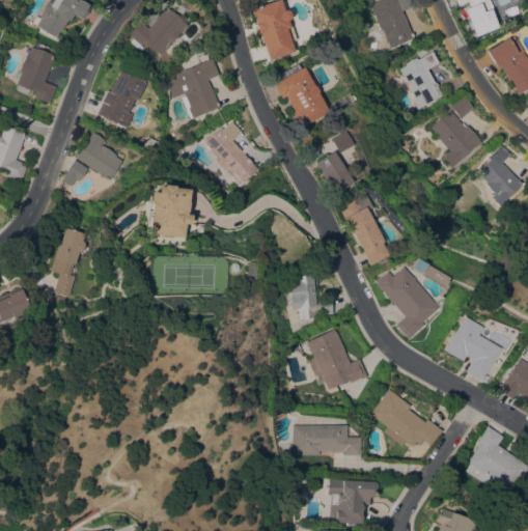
[(34,23),(39,16),(42,17),(51,0),(83,0),(90,4),(90,5),(92,6),(84,20),(76,14),(72,21),(70,20),(59,37),(34,23)]
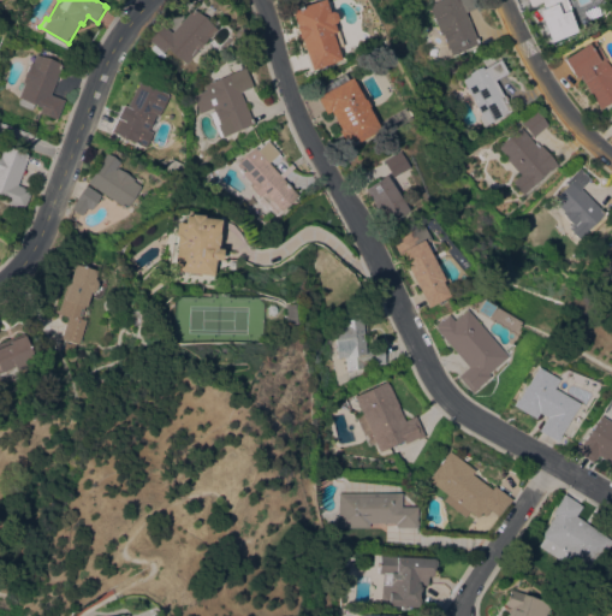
[(314,70),(302,37),(301,39),(297,28),(297,27),(298,25),(292,11),(319,0),(326,0),(331,12),(333,11),(337,12),(338,18),(337,22),(334,23),(337,29),(338,29),(345,46),(338,48),(343,59),(314,70)]
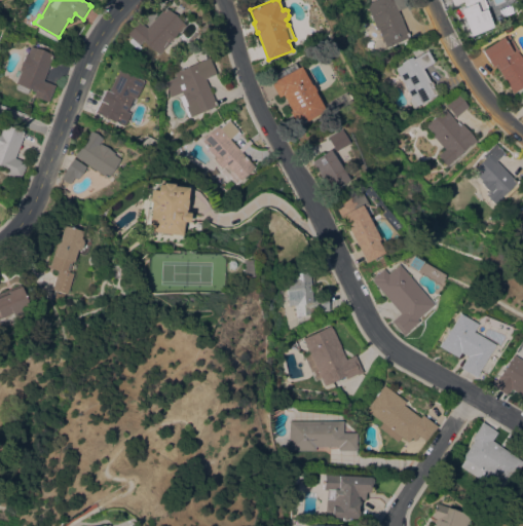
[(407,0),(410,6),(400,10),(411,37),(388,47),(380,28),(378,29),(368,4),(376,0),(407,0)]
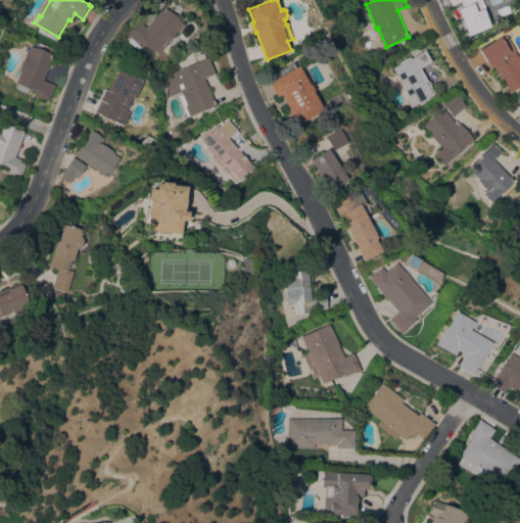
[(458,3),(453,5),(450,0),(483,0),(487,11),(484,12),(490,26),(477,32),(470,35),(458,3)]
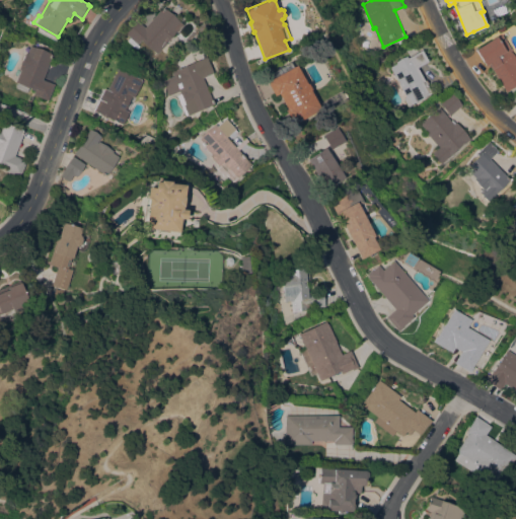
[(185,24),(179,31),(177,30),(168,42),(169,43),(160,54),(144,40),(140,44),(142,46),(139,49),(130,41),(132,38),(127,32),(138,19),(147,27),(162,9),(164,11),(166,8),(174,14),(181,21),(185,24)]
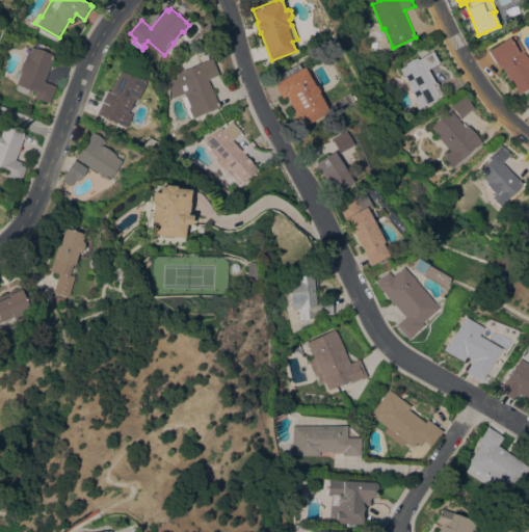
[(528,16),(519,21),(514,14),(523,9),(526,15),(527,14),(528,16)]
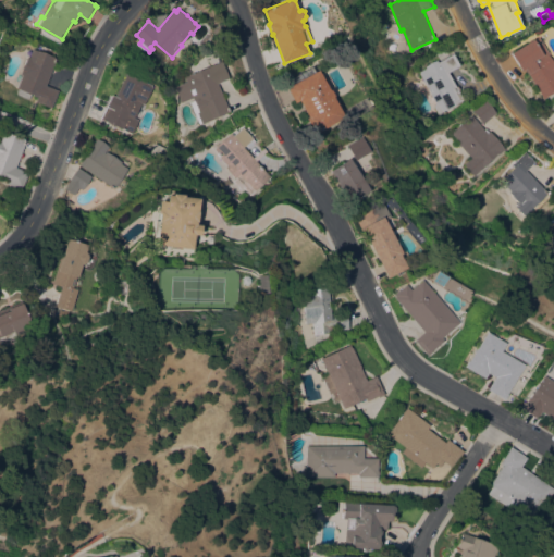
[(527,69),(522,71),(512,53),(533,39),(534,40),(538,38),(553,62),(553,93),(545,99),(527,69)]
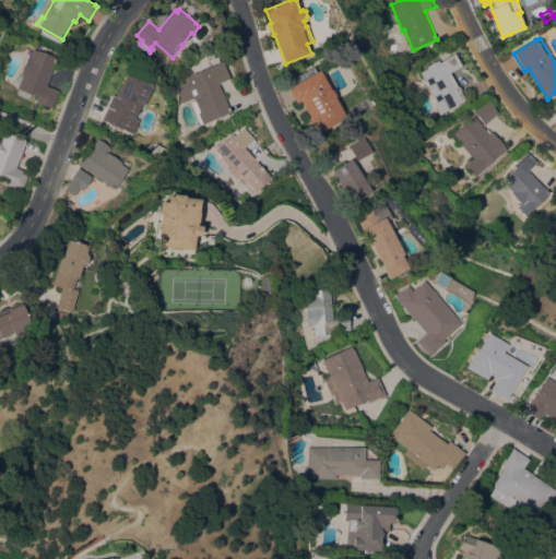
[(59,59),(49,85),(61,91),(55,108),(38,102),(39,97),(35,96),(36,95),(34,95),(32,99),(20,95),(22,88),(20,88),(24,75),(23,74),(30,57),(27,56),(30,48),(34,49),(59,59)]
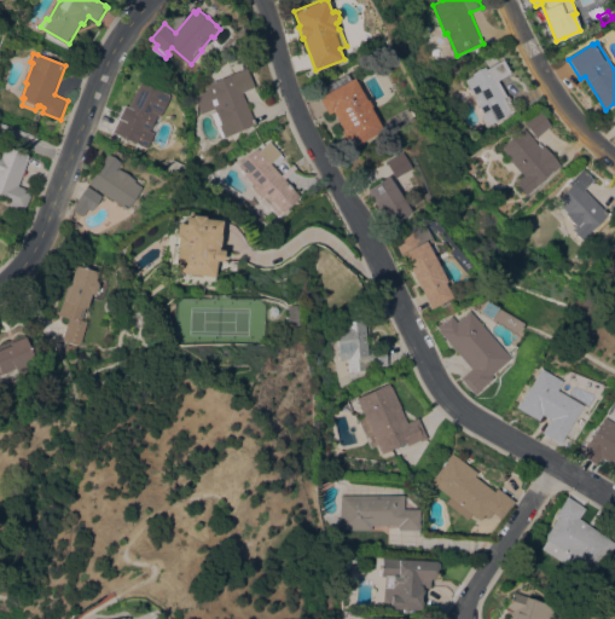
[(499,81),(508,96),(510,96),(512,100),(511,100),(517,111),(489,127),(485,119),(486,114),(468,80),(475,76),(474,74),(487,67),(488,69),(505,59),(512,73),(499,81)]
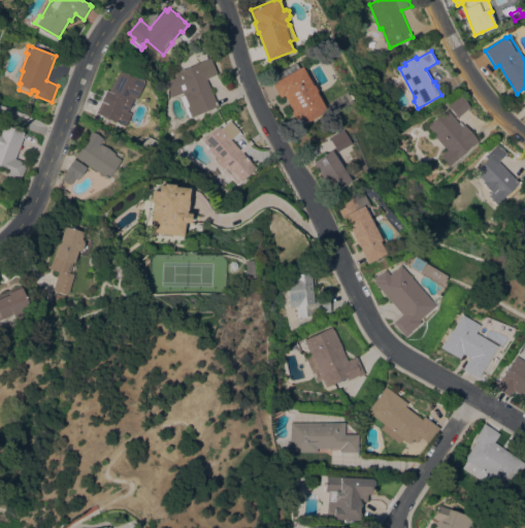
[(220,106),(193,118),(193,117),(191,118),(182,97),(186,95),(185,93),(173,98),(167,81),(178,77),(176,72),(200,63),(201,65),(212,60),(219,74),(208,79),(220,106)]
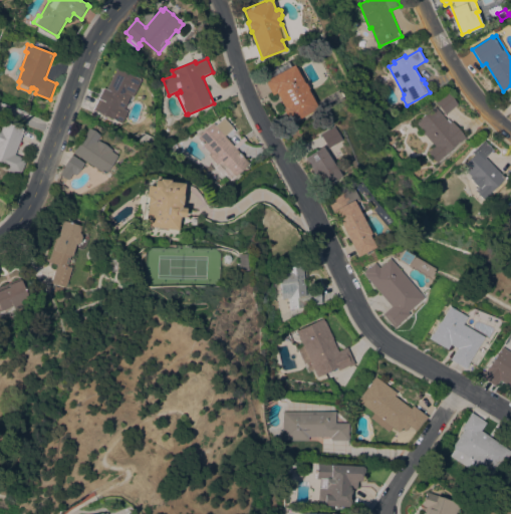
[(304,82),(305,82),(309,88),(308,89),(318,107),(292,122),(284,109),(286,108),(277,92),(273,94),(265,80),(271,77),(269,72),(288,61),(290,66),(294,64),(304,82)]
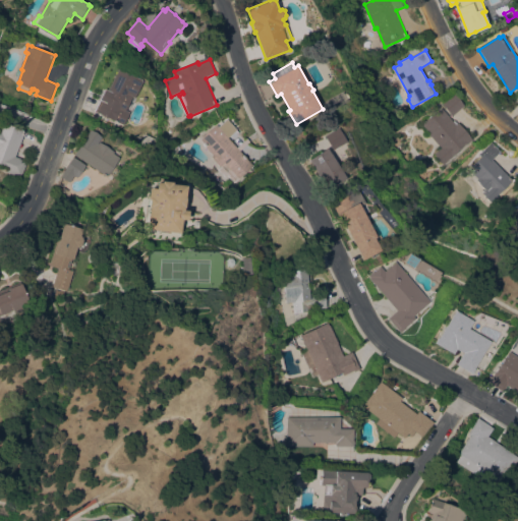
[(119,68),(142,79),(144,81),(136,98),(133,97),(127,110),(131,112),(125,125),(96,111),(106,89),(109,90),(119,68)]
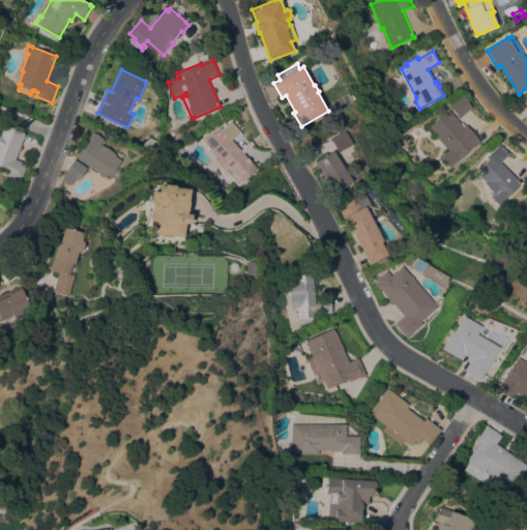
[(462,117),(450,105),(463,94),(473,108),(462,117)]
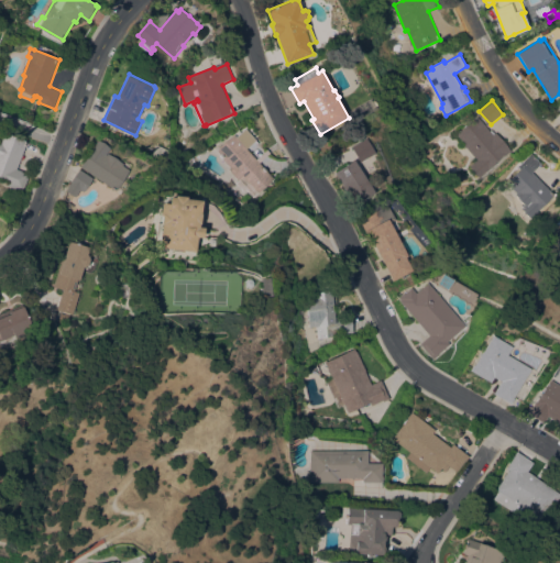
[(481,178),(471,166),(479,159),(464,142),(459,134),(479,117),(491,131),(493,130),(496,133),(496,132),(513,151),(506,156),(505,154),(497,162),(498,163),(481,178)]
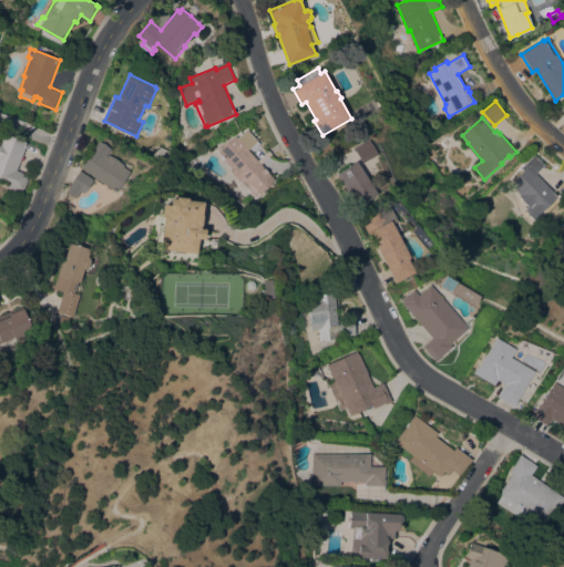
[(249,189),(247,193),(239,184),(243,182),(232,169),(233,168),(225,160),(226,158),(219,152),(237,135),(239,137),(248,130),(259,141),(249,150),(259,160),(270,150),(274,153),(263,163),(277,179),(257,198),(249,189)]
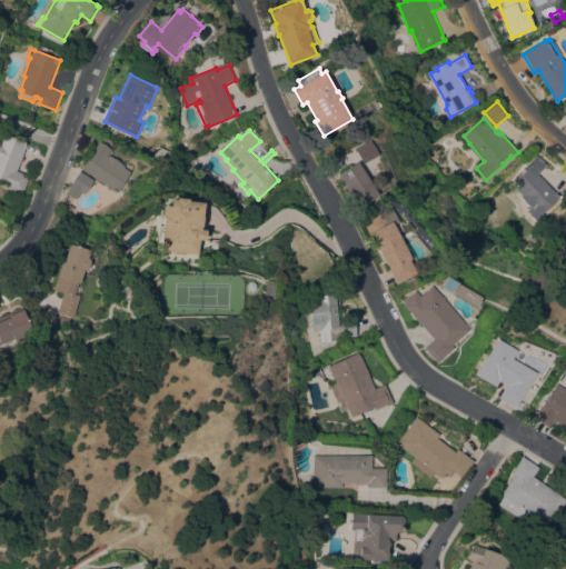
[(19,171),(31,176),(25,193),(9,188),(11,183),(8,182),(8,181),(0,177),(0,139),(2,133),(29,142),(19,171)]
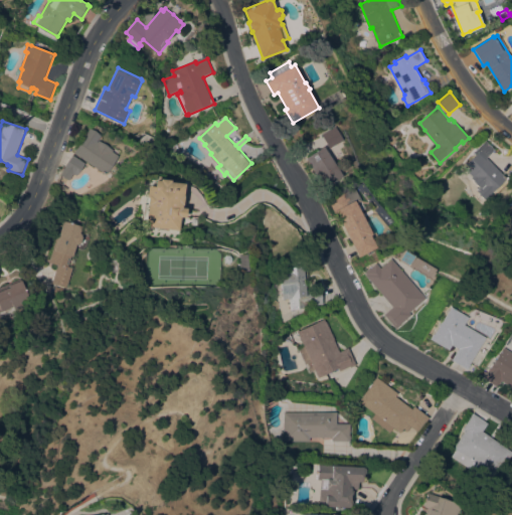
[(329,149),(320,134),(334,126),(342,141),(329,149)]
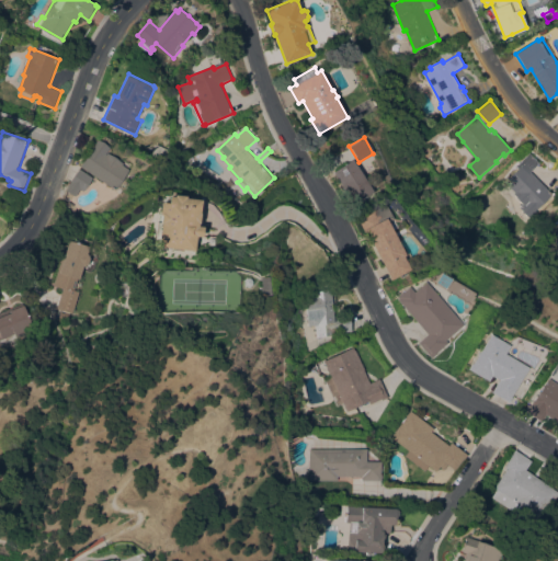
[(131,170),(117,191),(82,167),(100,140),(111,148),(106,153),(107,155),(109,152),(125,163),(124,164),(131,170)]
